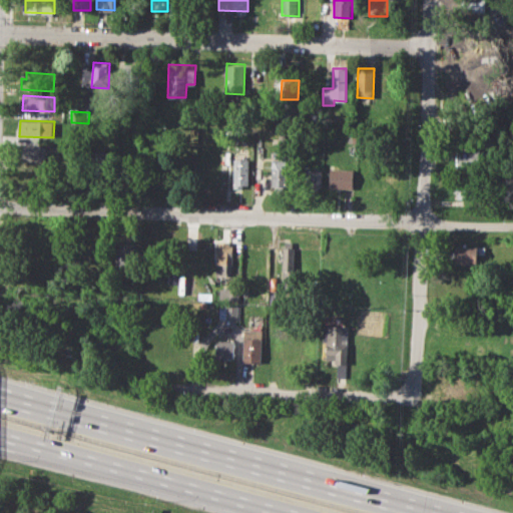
[(15,143),(47,144),(46,161),(14,159),(15,143)]
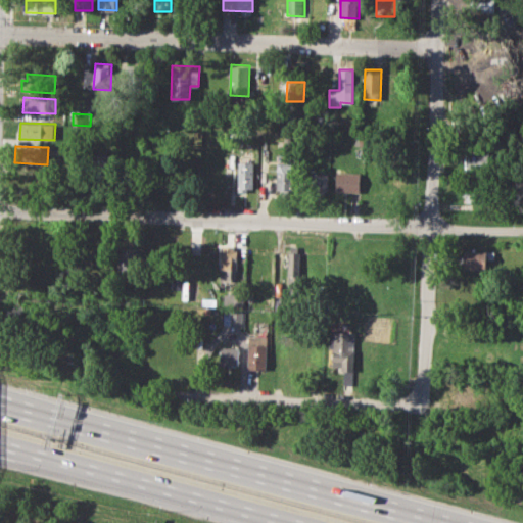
[(466,151),(491,152),(491,172),(465,172),(466,151)]
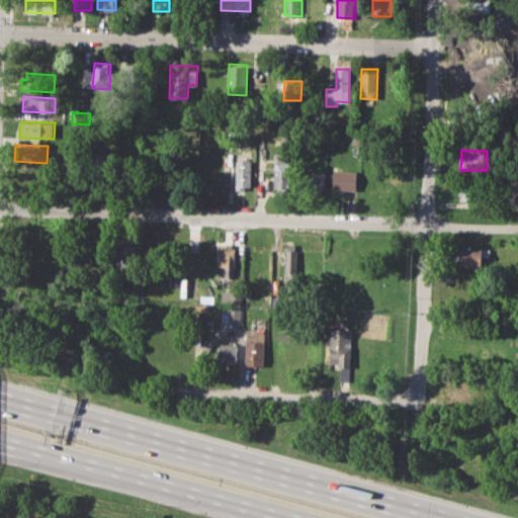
[(236,159),(251,159),(251,186),(245,186),(245,190),(235,190),(235,184),(236,159)]
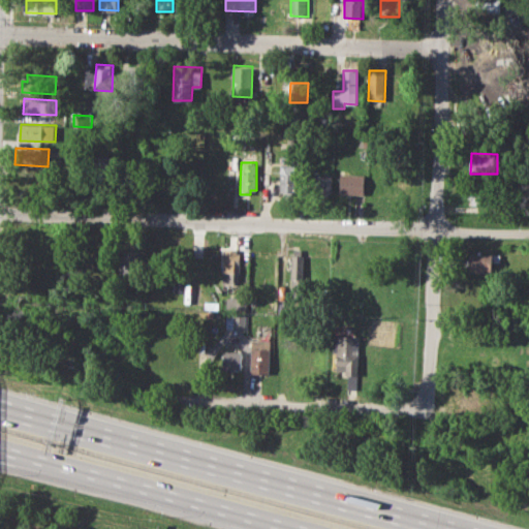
[(281,163),(297,163),(296,192),(280,191),(281,163)]
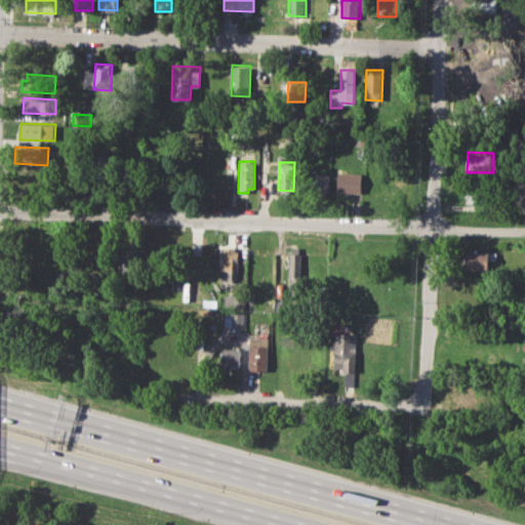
[(15,171),(46,172),(46,191),(14,190),(15,171)]
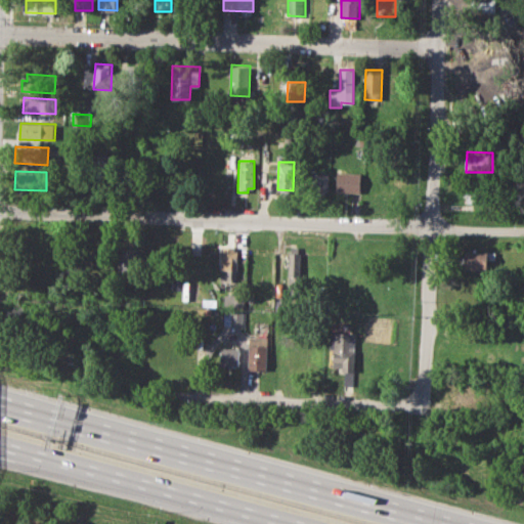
[(337,172),(361,172),(360,193),(337,192),(337,172)]
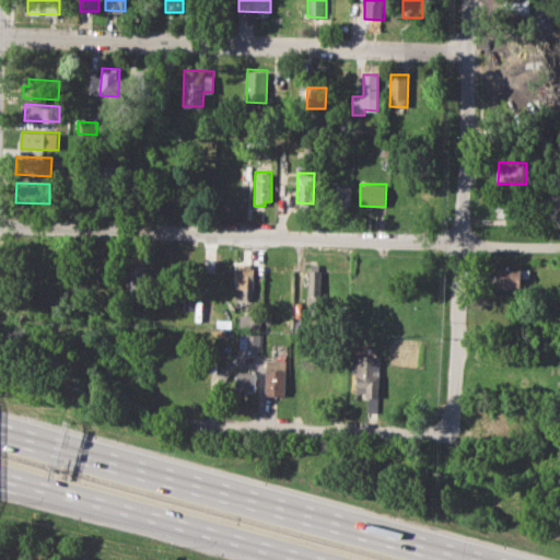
[(335,185),(353,185),(352,210),(335,210),(335,185)]
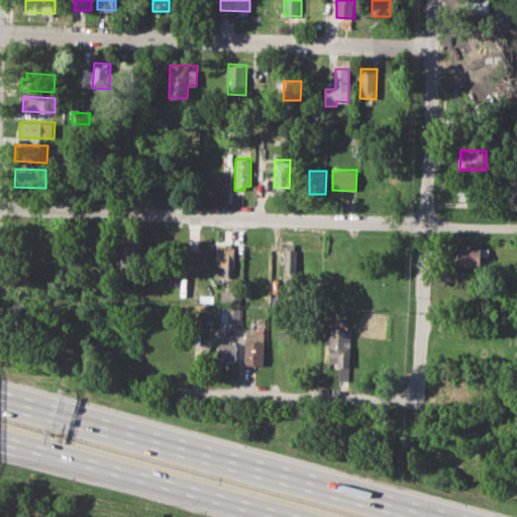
[(367,190),(367,172),(397,173),(397,191),(367,190)]
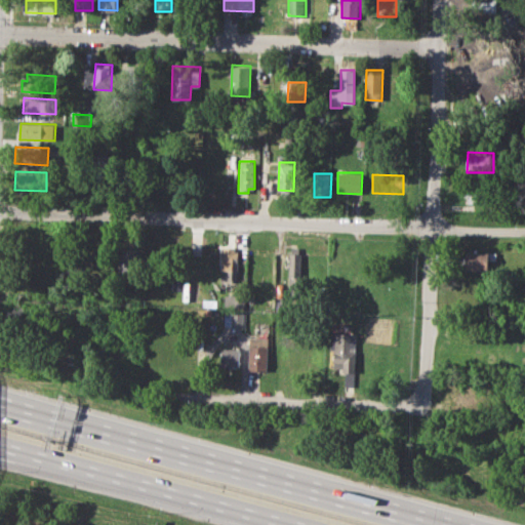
[(467,186),(492,187),(491,203),(467,203),(467,186)]
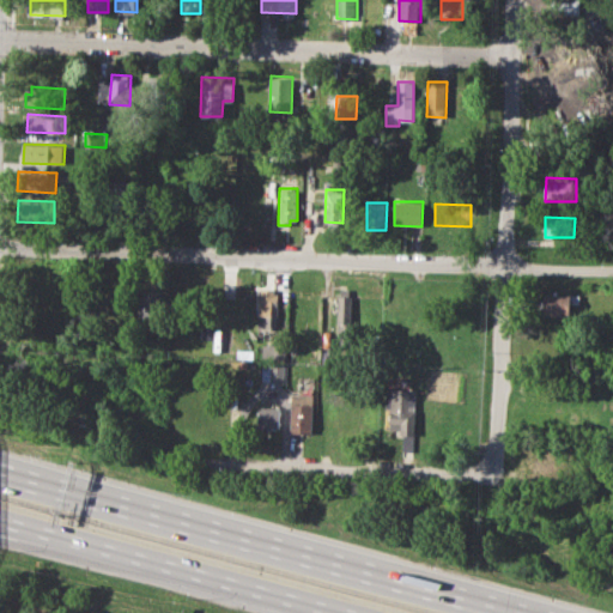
[(260,286),(274,286),(274,293),(281,293),(279,331),(258,329),(258,319),(266,319),(267,307),(259,307),(260,286)]
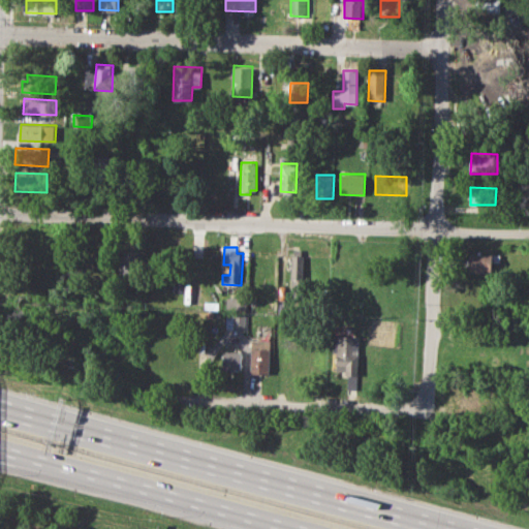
[(291,248),(305,249),(304,282),(291,281),(291,248)]
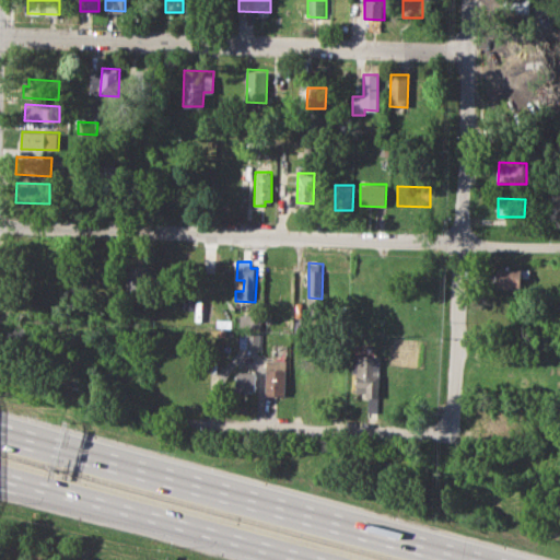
[(498,268),(529,269),(529,279),(521,278),(521,288),(497,288),(498,268)]
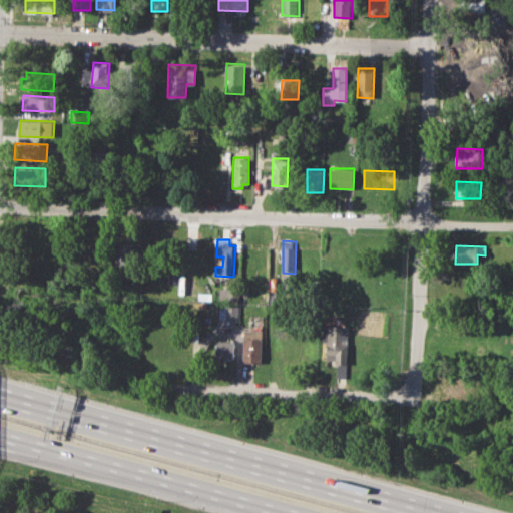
[(219,288),(240,289),(239,300),(219,300),(219,288)]
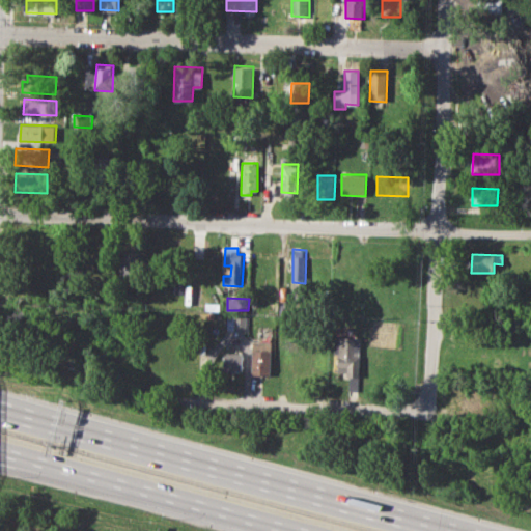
[(228,314),(247,314),(247,332),(227,331),(228,314)]
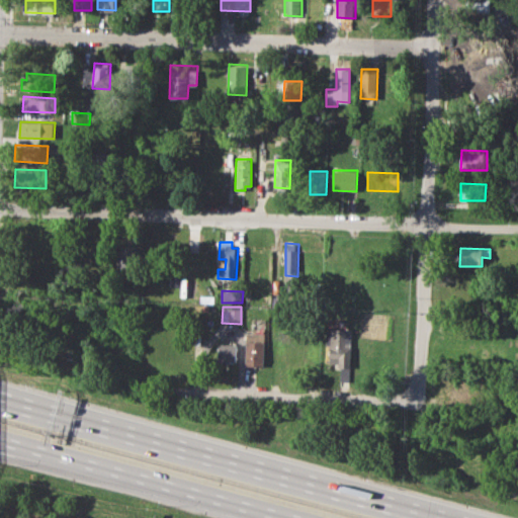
[(331,328),(346,329),(346,340),(350,340),(349,367),(339,367),(339,362),(330,362),(331,328)]
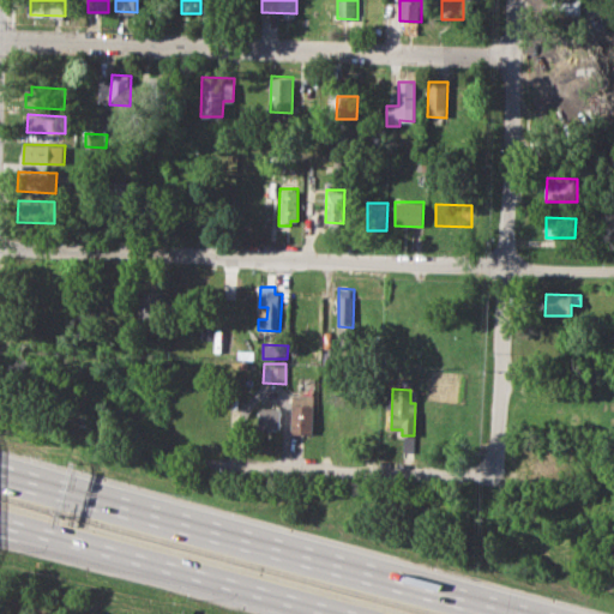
[(292,432),(293,393),(315,395),(314,433),(292,432)]
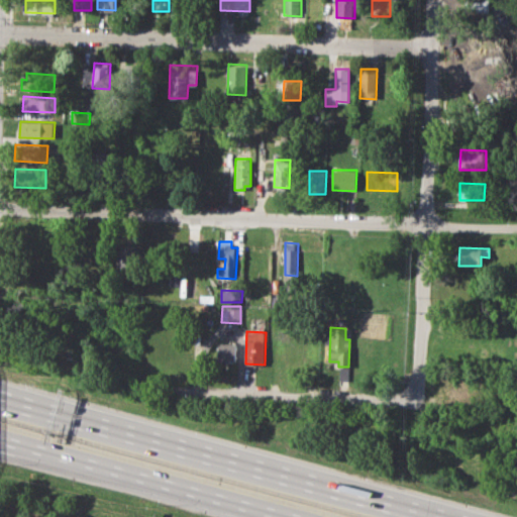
[(216,342),(236,342),(236,362),(216,360),(216,342)]
